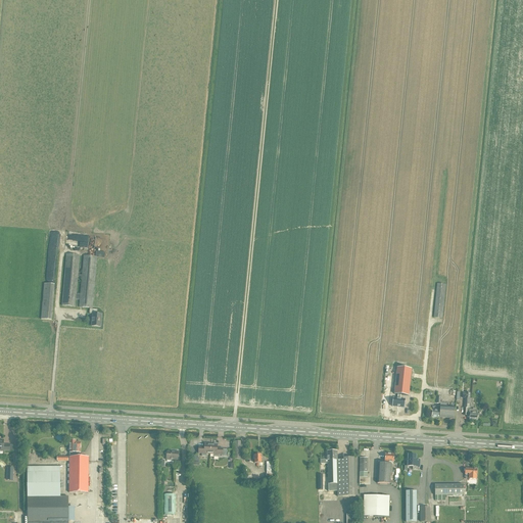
[(75,307),(76,299),(80,300),(79,307),(90,308),(89,314),(93,314),(91,326),(101,327),(102,315),(97,314),(97,310),(92,310),(97,257),(104,258),(105,252),(96,251),(95,257),(84,256),(82,275),(78,275),(80,255),(66,254),(61,306),(75,307)]
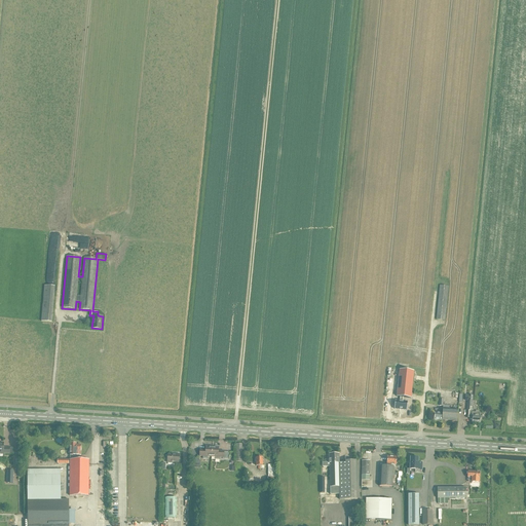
[(41,322),(51,323),(54,287),(44,286),(41,322)]
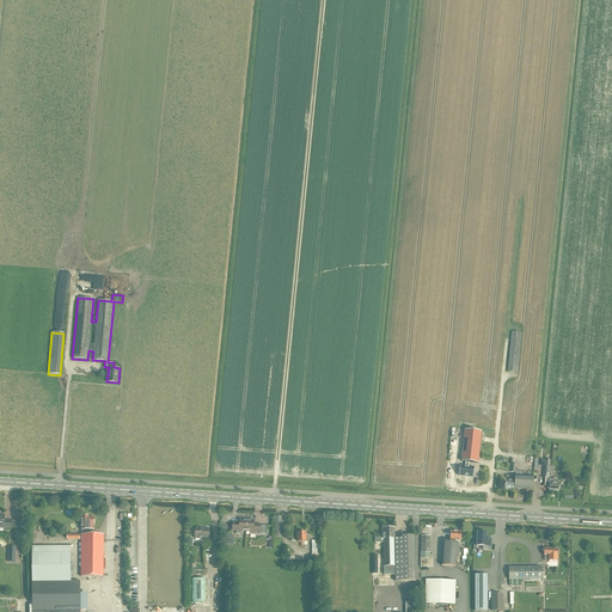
[(508,372),(518,373),(521,334),(512,332),(508,372)]
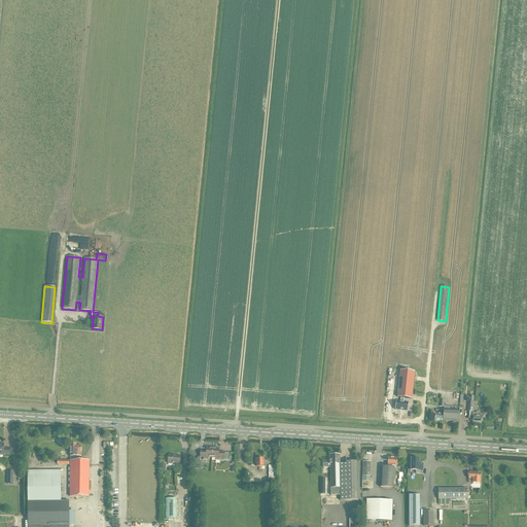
[(400,371),(397,397),(400,398),(403,398),(412,399),(415,372),(400,371)]
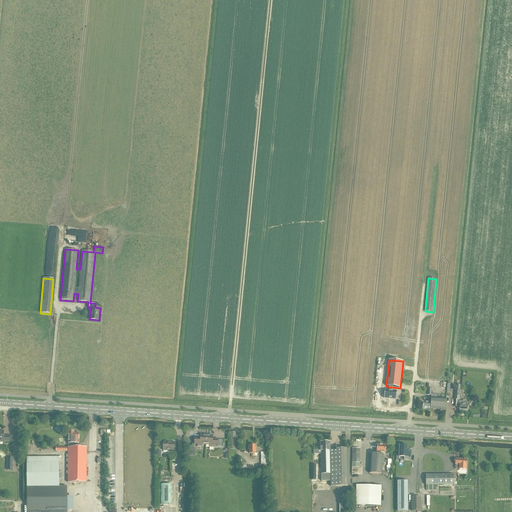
[(453,385),(453,390),(455,390),(454,399),(454,407),(457,407),(457,406),(458,406),(458,409),(460,409),(459,411),(467,412),(468,405),(467,405),(467,402),(465,402),(465,400),(463,400),(463,401),(459,401),(459,398),(460,390),(460,385),(453,385)]
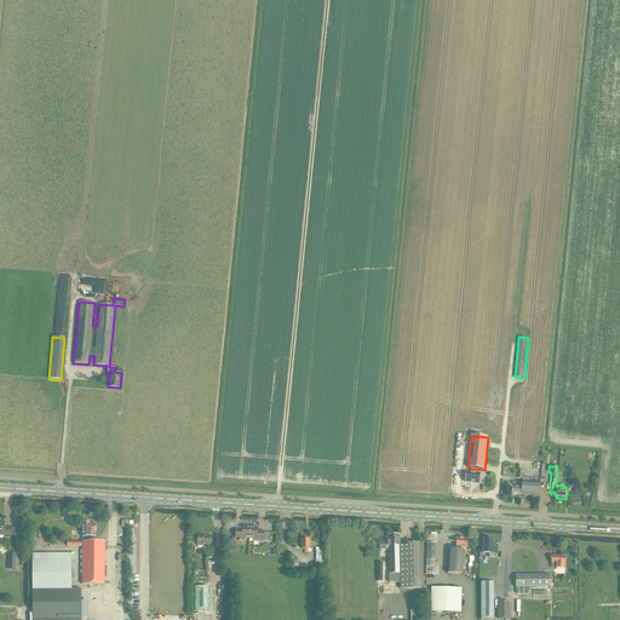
[(465,472),(465,482),(478,483),(480,474),(475,474),(475,469),(471,469),(471,472),(465,472)]
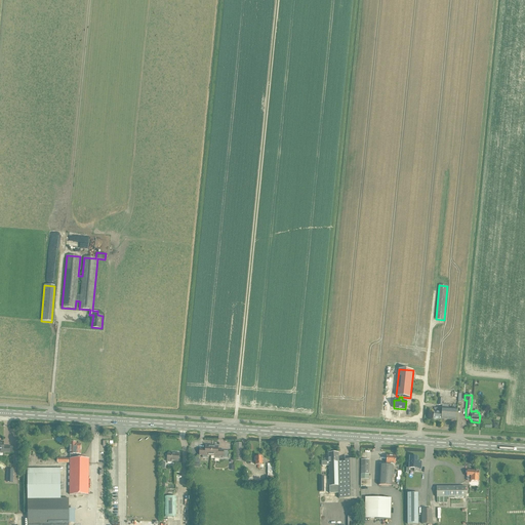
[(438,405),(442,406),(441,412),(439,412),(439,408),(434,408),(434,412),(433,419),(456,420),(457,409),(448,408),(448,405),(442,404),(442,399),(439,398),(438,405)]
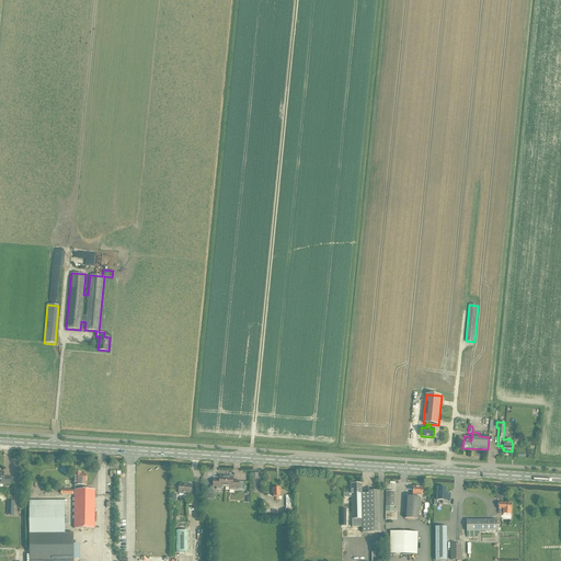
[(0,483),(3,483),(10,483),(14,484),(15,478),(10,478),(3,477),(3,472),(0,472),(0,483)]
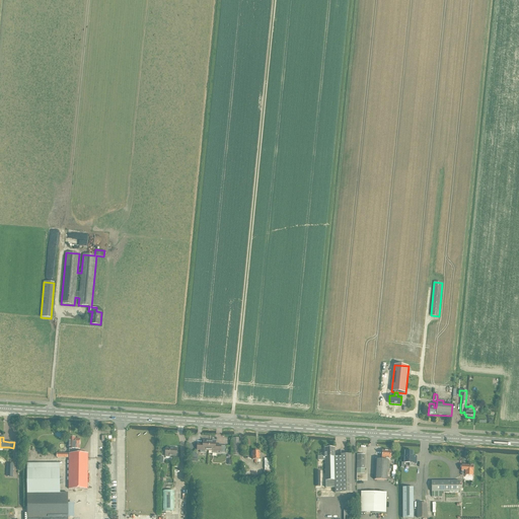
[(80,445),(80,439),(75,439),(75,438),(69,437),(69,449),(69,453),(69,490),(87,490),(88,454),(78,453),(78,449),(80,449),(80,445)]
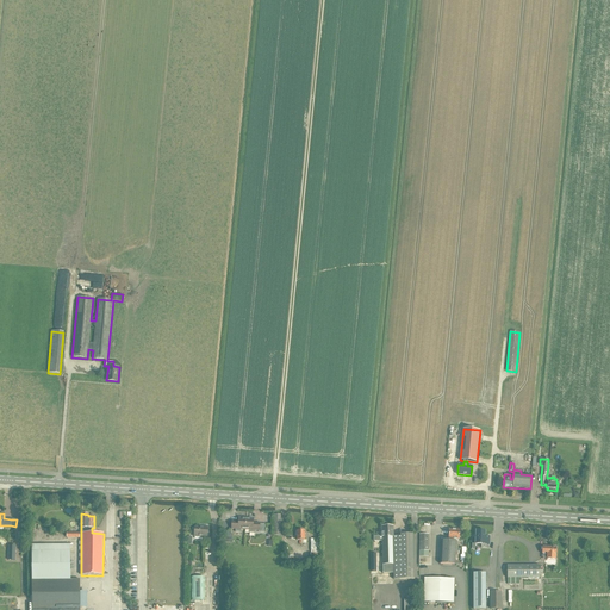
[(241,530),(246,530),(246,518),(243,518),(243,517),(240,517),(240,518),(238,517),(238,522),(236,522),(232,521),(231,529),(236,529),(236,533),(241,533),(241,530)]
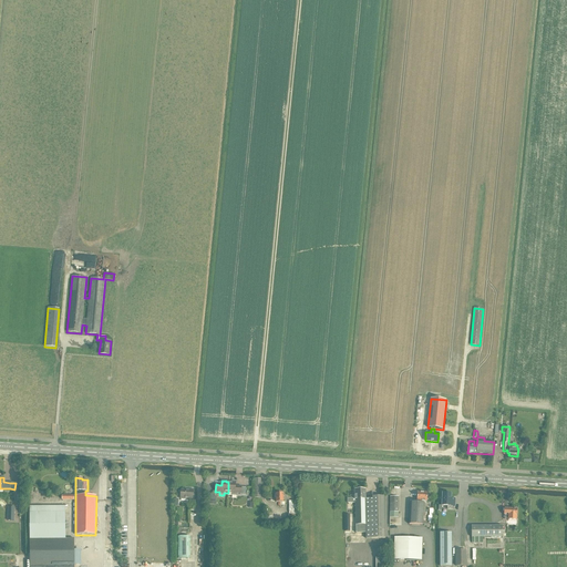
[(228,482),(228,493),(232,493),(232,495),(237,496),(237,493),(240,494),(240,495),(245,495),(246,487),(241,487),(241,486),(237,486),(235,486),(236,482),(235,482),(232,481),(232,482),(228,482)]
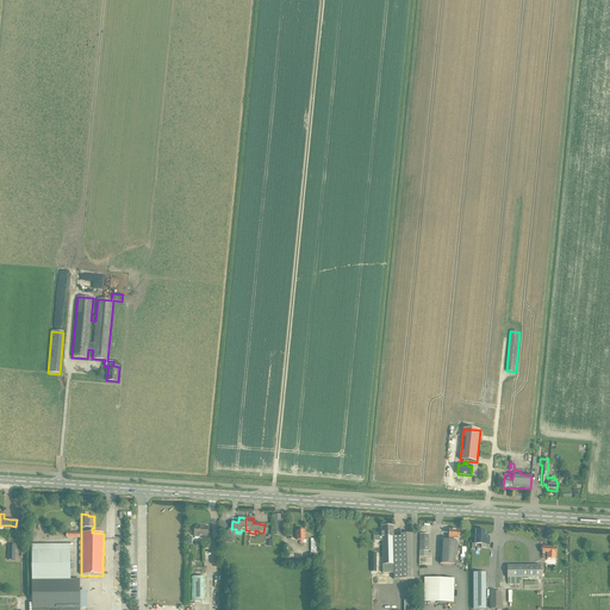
[(194,536),(207,537),(207,527),(203,527),(203,528),(194,527),(194,536)]
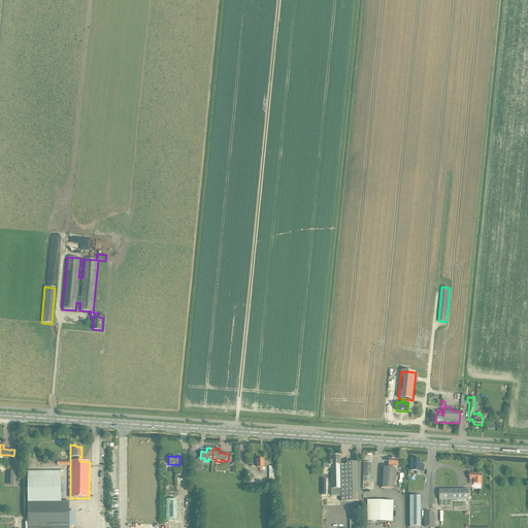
[(330,461),(330,464),(331,464),(331,465),(329,465),(329,464),(324,464),(324,468),(331,468),(331,496),(340,496),(340,502),(359,501),(358,463),(345,463),(345,465),(340,465),(340,456),(331,456),(331,461),(330,461)]
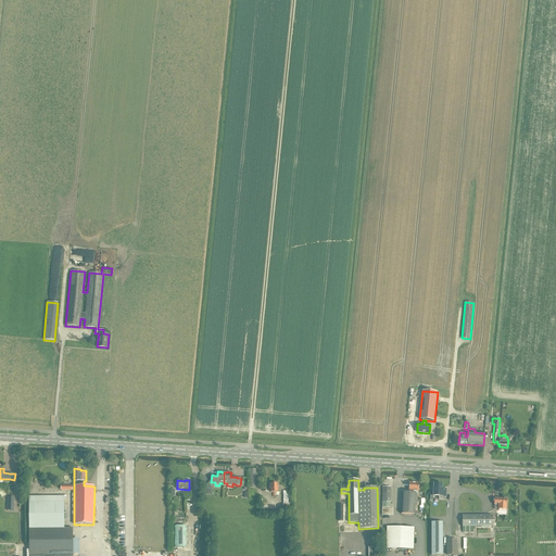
[(401,514),(415,515),(416,491),(418,492),(419,483),(409,482),(408,491),(412,491),(412,493),(402,492),(401,514)]
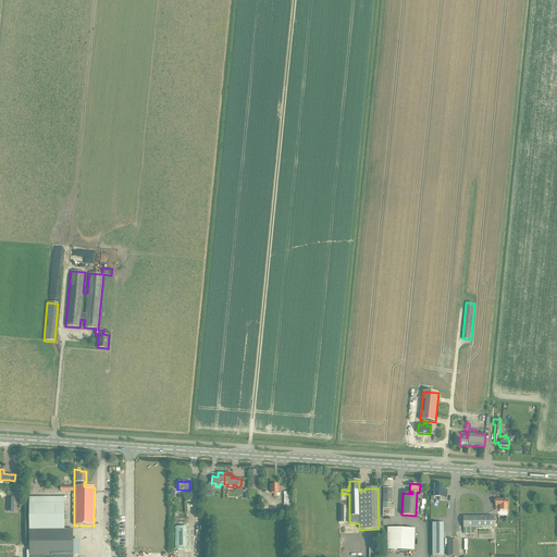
[(271,485),(270,485),(270,490),(271,490),(271,493),(273,493),(273,496),(273,497),(280,497),(280,493),(279,493),(277,484),(271,484),(271,485)]
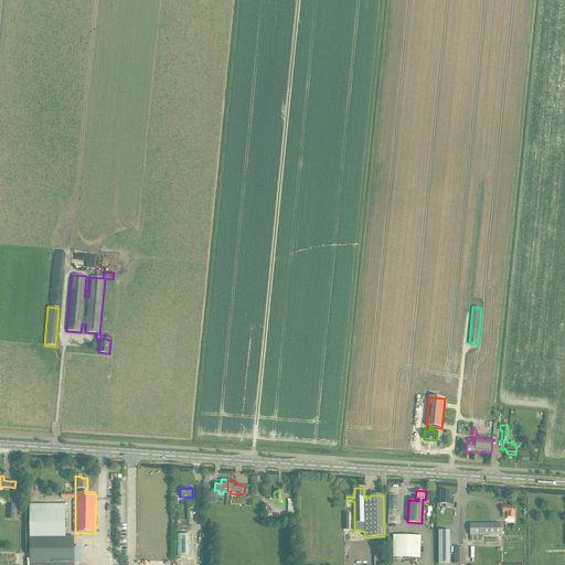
[(440,492),(440,504),(446,504),(446,508),(451,508),(451,504),(452,504),(454,497),(449,497),(449,492),(440,492)]
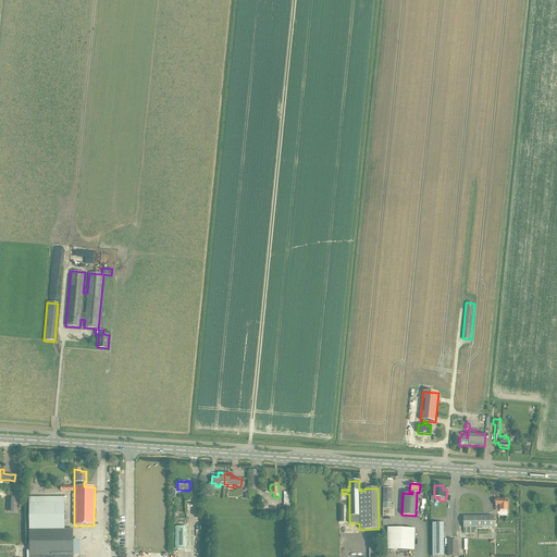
[(292,511),(292,492),(284,492),(284,506),(283,506),(283,511),(292,511)]
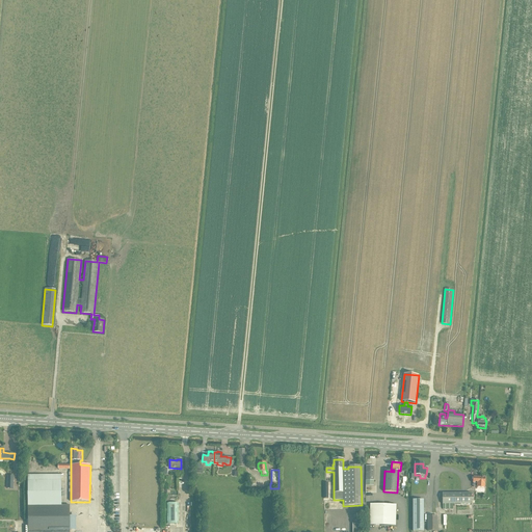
[(28,525),(24,525),(24,531),(70,531),(70,505),(61,505),(61,474),(28,474),(28,525)]
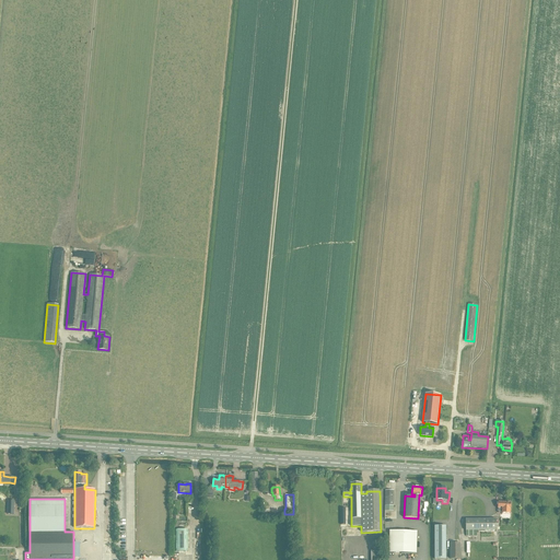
[(498,513),(502,513),(510,514),(510,510),(511,510),(511,503),(498,502),(498,509),(498,513)]
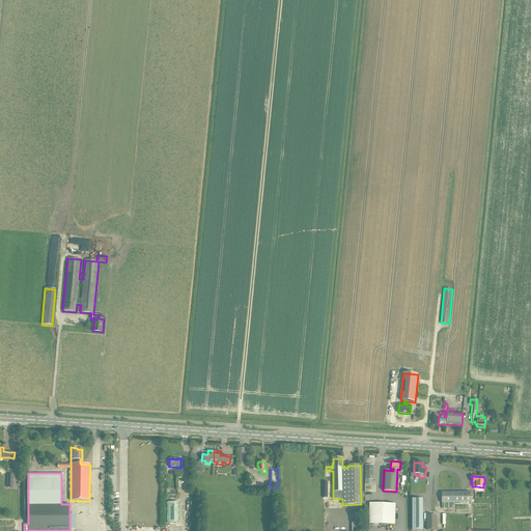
[(470,493),(441,493),(442,508),(452,508),(452,503),(455,503),(455,504),(471,504),(470,493)]
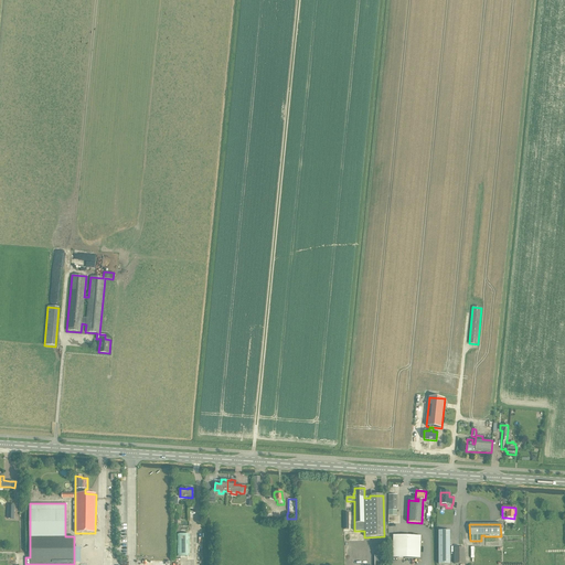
[(449,531),(439,531),(439,564),(449,564),(449,531)]
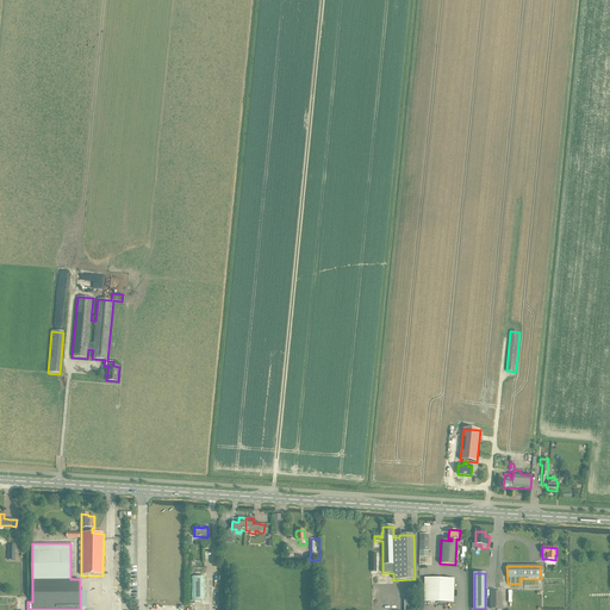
[(191,577),(191,601),(204,601),(204,577),(191,577)]
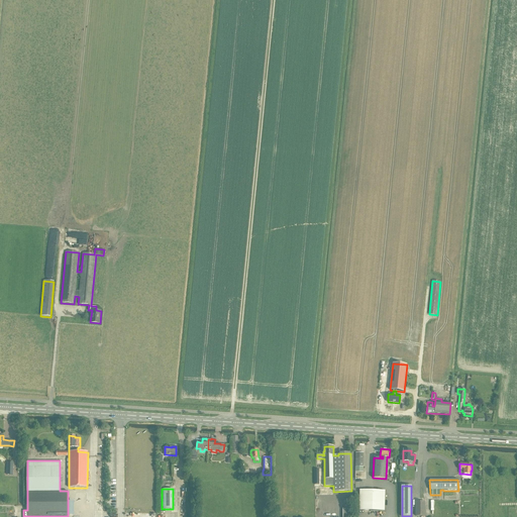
[(358,510),(384,511),(385,491),(359,490),(358,510)]
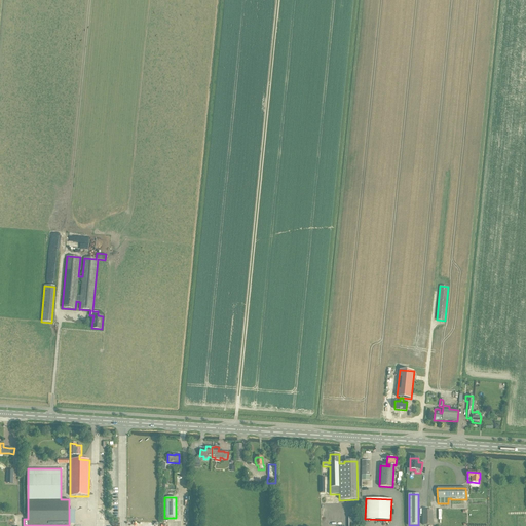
[(451,500),(451,509),(466,509),(466,499),(451,500)]
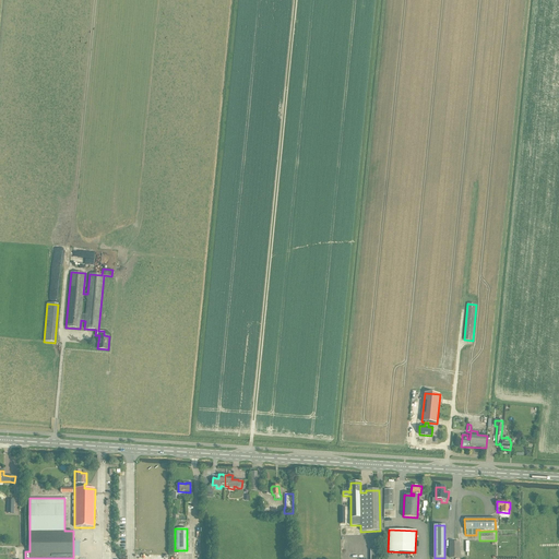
[(450,543),(450,558),(460,558),(460,543),(450,543)]
